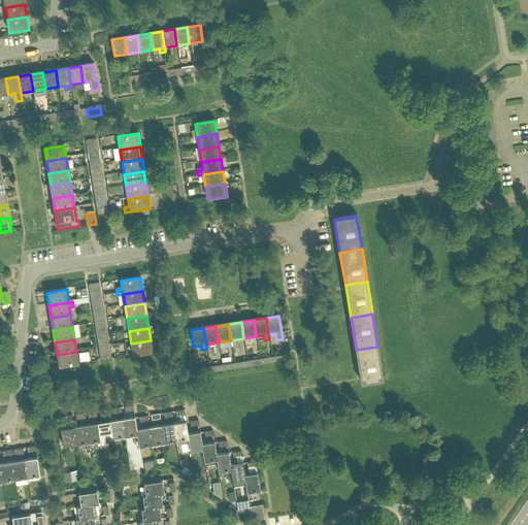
[(151,340),(131,343),(133,356),(153,353),(151,340)]
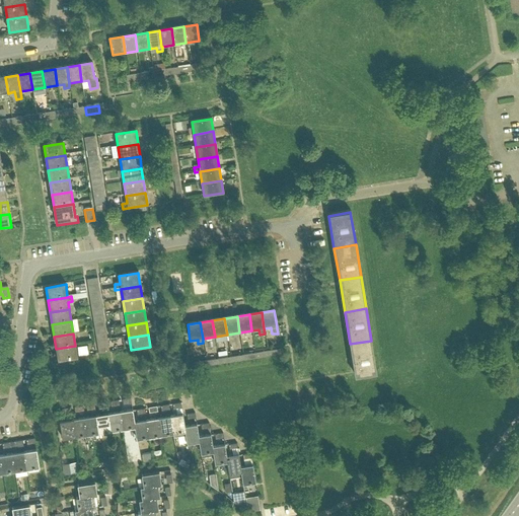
[(371,341),(350,344),(355,376),(376,373),(371,341)]
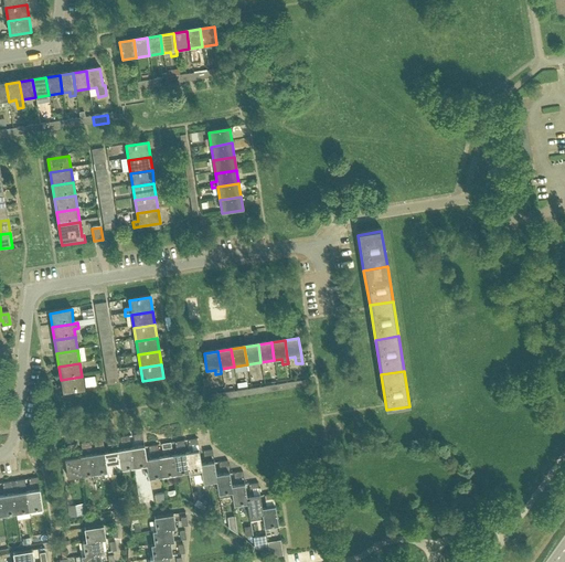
[(82,377),(61,380),(63,394),(84,391),(84,390),(82,377)]
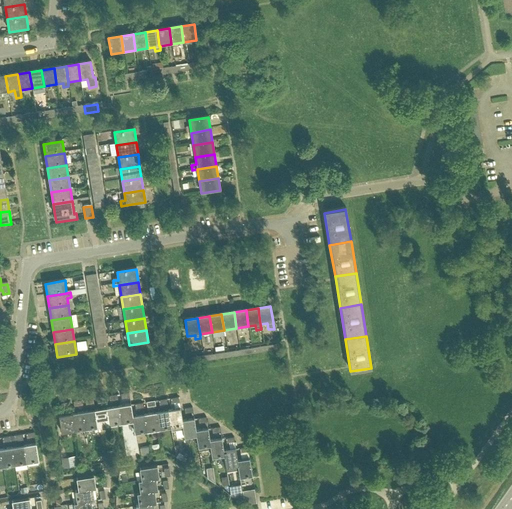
[(132,418),(130,406),(118,408),(121,425),(133,423),(132,418)]
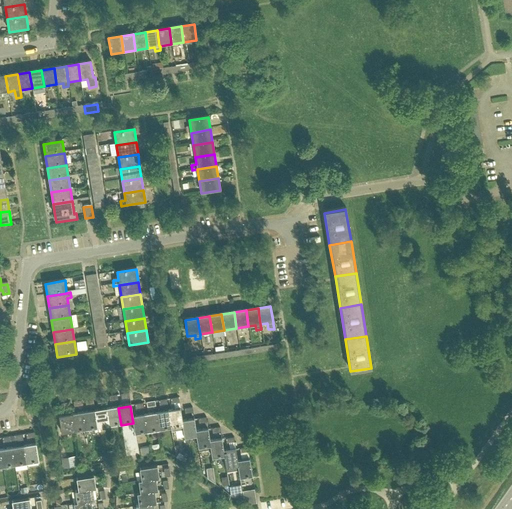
[(109,427),(121,425),(118,408),(106,409),(109,427)]
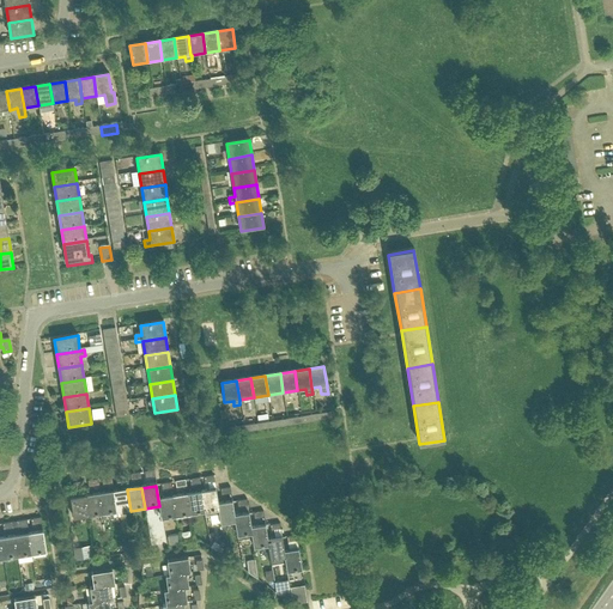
[(116,513),(131,511),(127,489),(113,492),(116,513)]
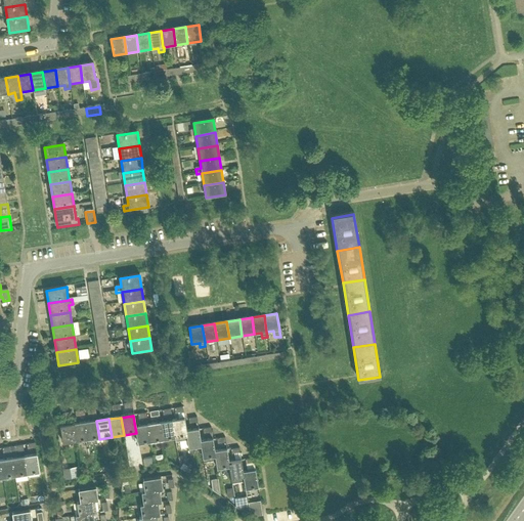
[(184,420),(172,422),(174,439),(175,443),(187,441),(186,437),(186,432),(184,421),(184,420)]
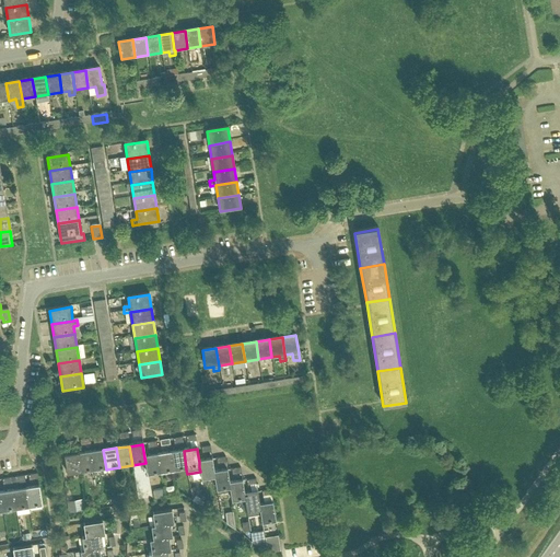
[(93,472),(106,470),(103,450),(91,452),(93,472)]
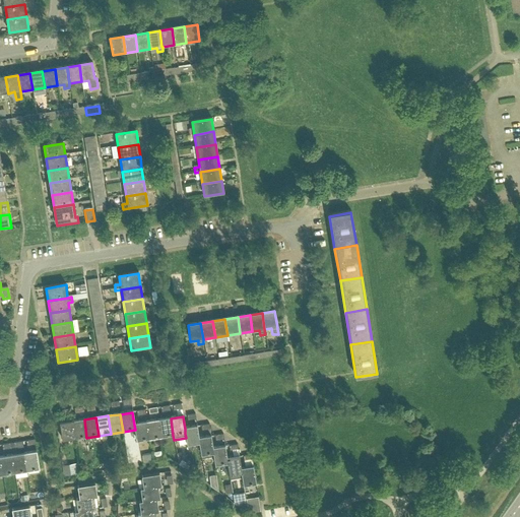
[(161,438),(173,436),(171,418),(158,421),(161,438)]
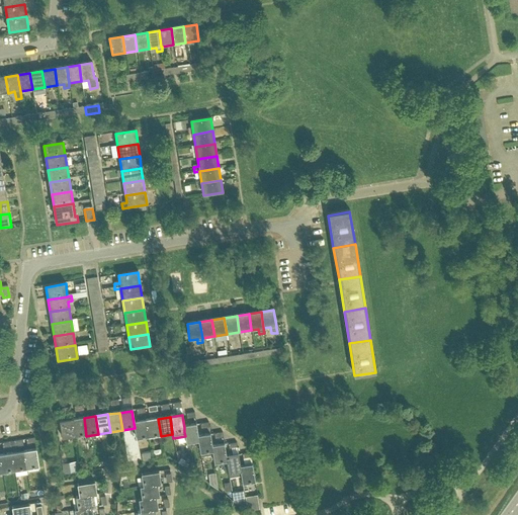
[(75,437),(86,436),(84,418),(72,420),(75,437)]
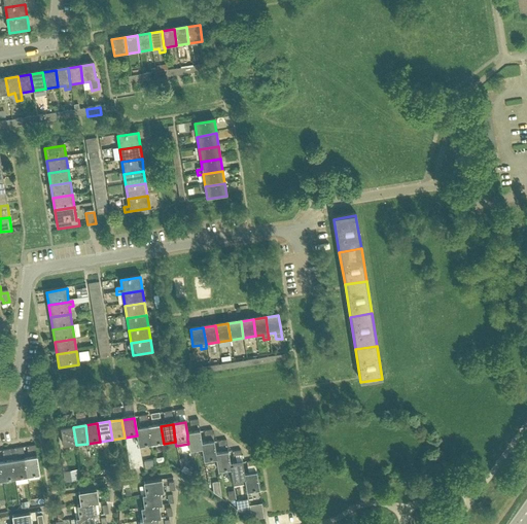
[(151,446),(164,444),(161,426),(148,428),(151,446)]
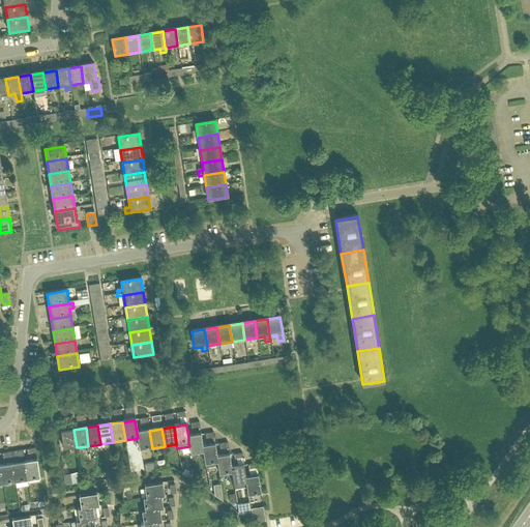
[(63,449),(77,447),(74,430),(61,432),(63,449)]
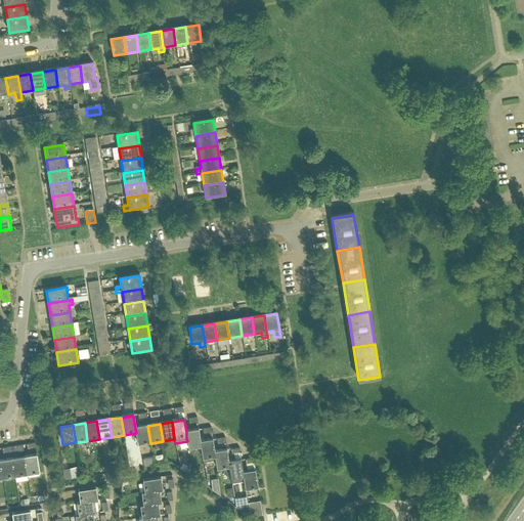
[(137,445),(150,443),(147,426),(135,428),(136,433),(137,445)]
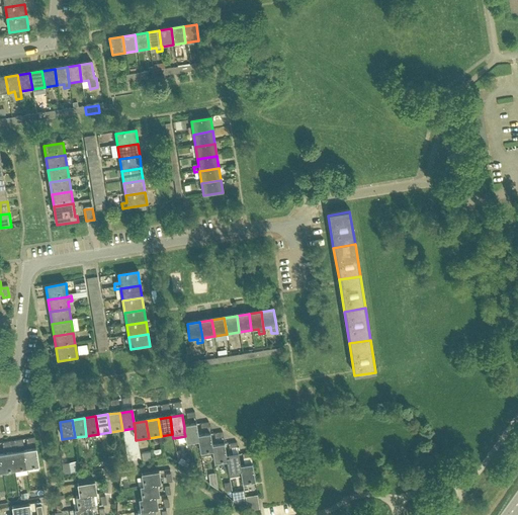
[(197,437),(198,437),(196,425),(184,427),(184,432),(185,436),(186,444),(198,442),(197,437)]
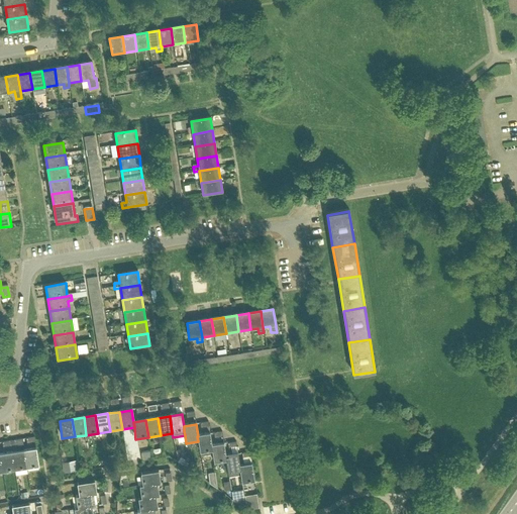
[(211,446),(212,446),(210,434),(198,436),(197,436),(198,441),(200,457),(212,455),(212,451),(211,446)]
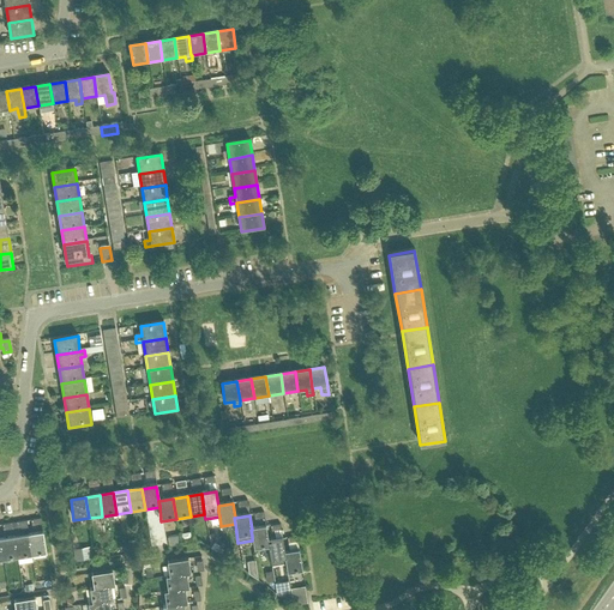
[(268,542),(265,527),(252,530),(251,530),(252,536),(252,541),(254,550),(268,548),(269,548),(268,542)]
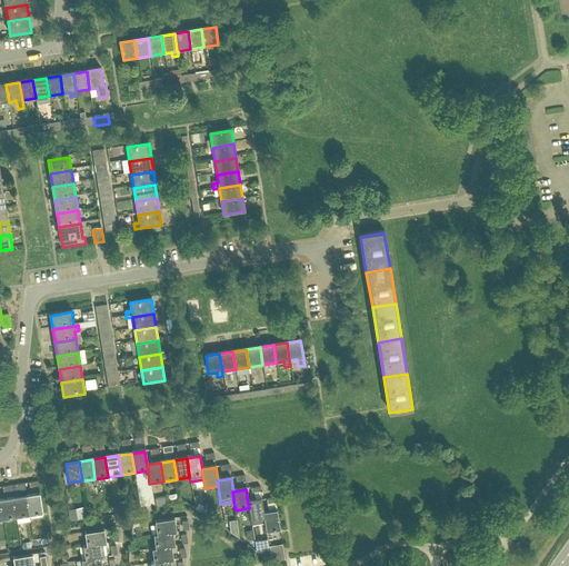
[(26,497),(29,516),(42,514),(40,495),(26,497)]
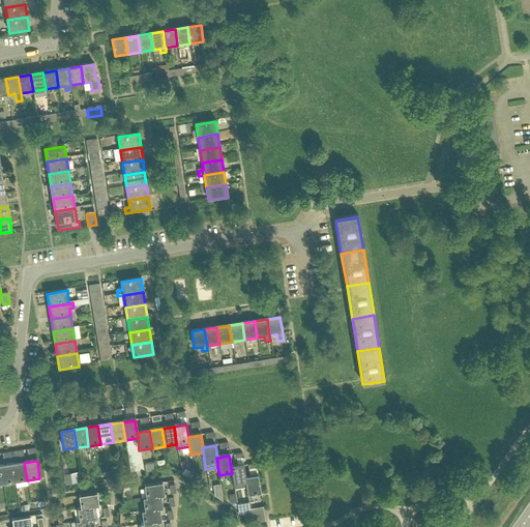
[(15,482),(27,480),(24,463),(11,465),(15,482)]
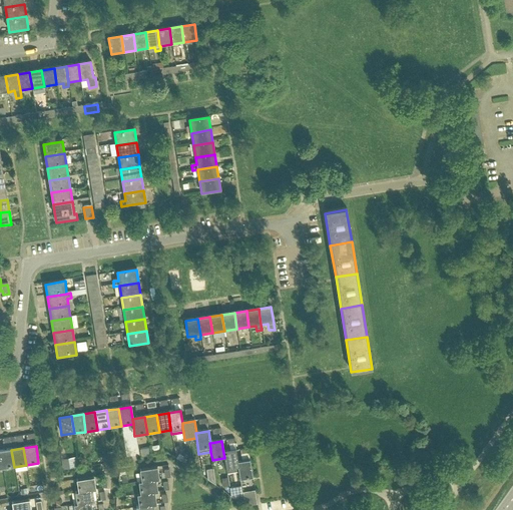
[(150,449),(140,451),(141,458),(151,456),(150,449)]
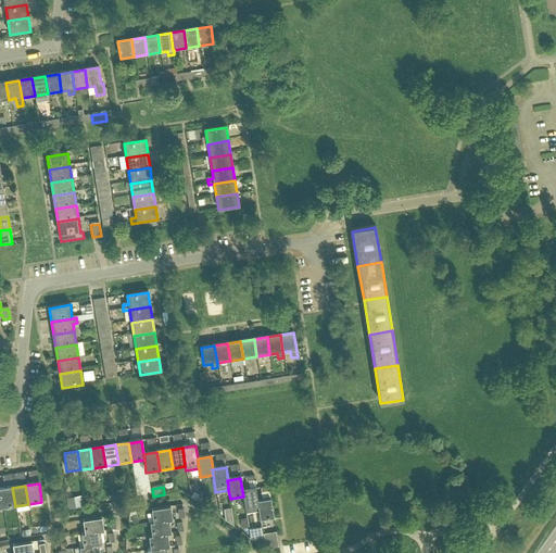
[(0,492),(2,508),(15,506),(12,488),(0,489),(0,492)]
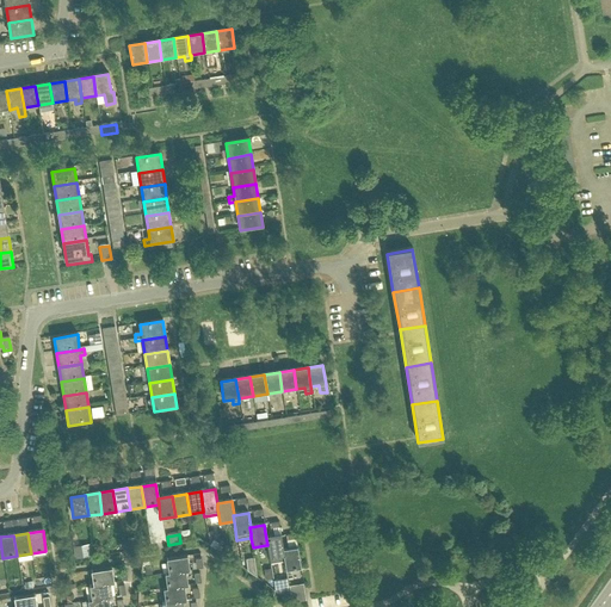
[(281,537),(266,539),(267,545),(266,545),(270,565),(284,563),(283,557),(284,557),(283,551),(281,537)]
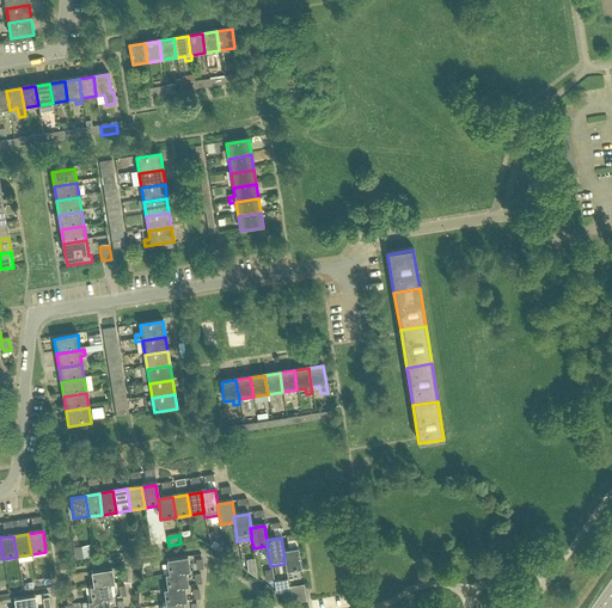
[(91,559),(90,547),(74,550),(77,562),(91,559)]
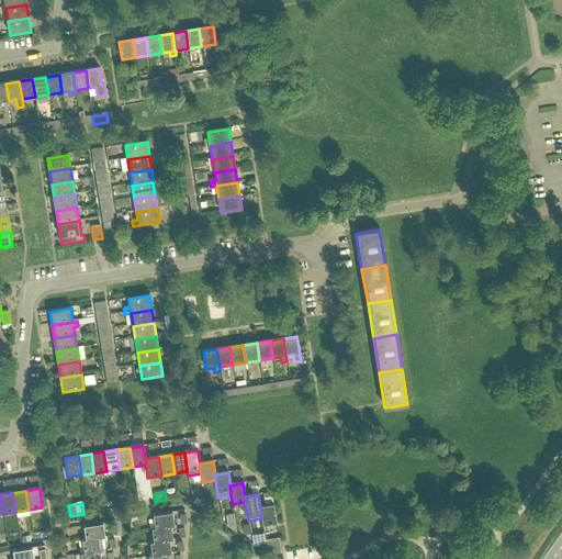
[(261,513),(260,513),(261,518),(262,526),(277,524),(273,505),(260,507),(261,513)]
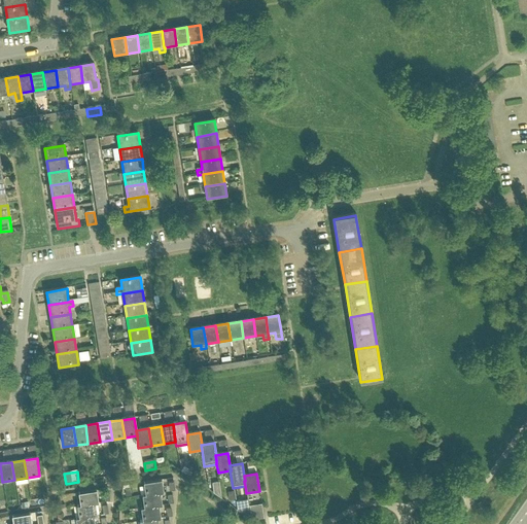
[(160,494),(164,493),(162,481),(143,484),(145,496),(160,494)]
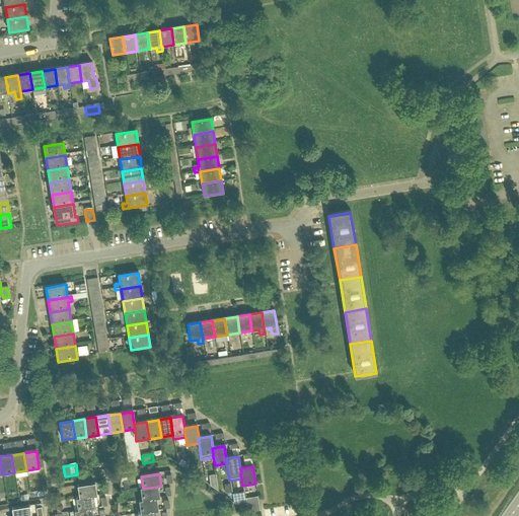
[(217,492),(216,475),(209,476),(210,486),(217,492)]
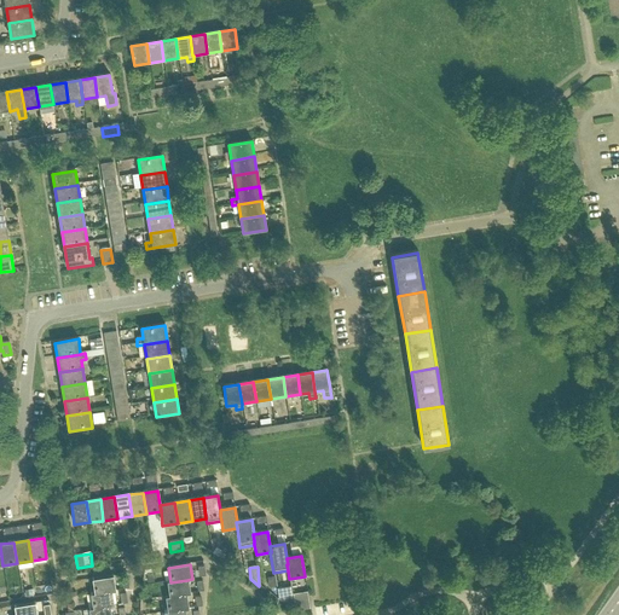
[(111,592),(116,592),(114,576),(92,580),(94,595),(111,592)]
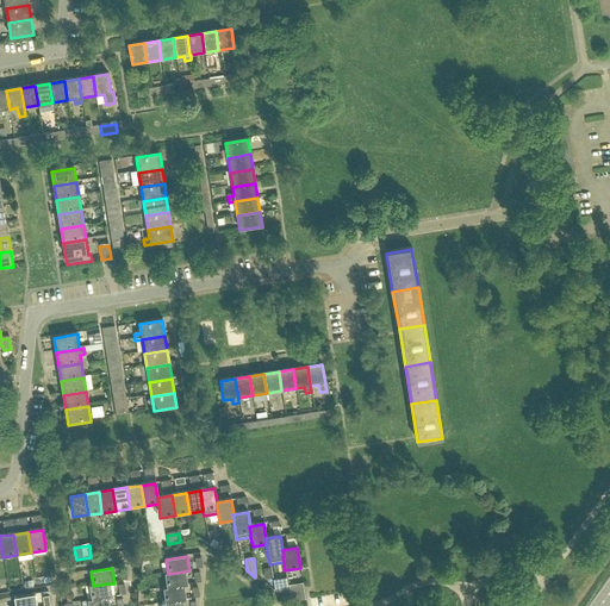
[(187,586),(185,572),(168,574),(165,574),(167,588),(184,586),(187,586)]
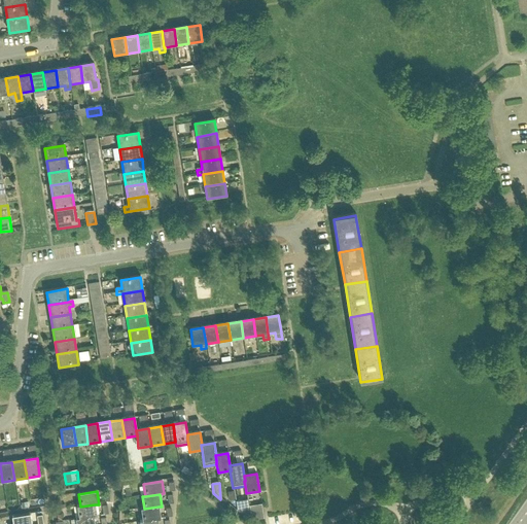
[(97,517),(95,504),(80,507),(77,508),(79,519),(79,520),(94,517),(97,517)]
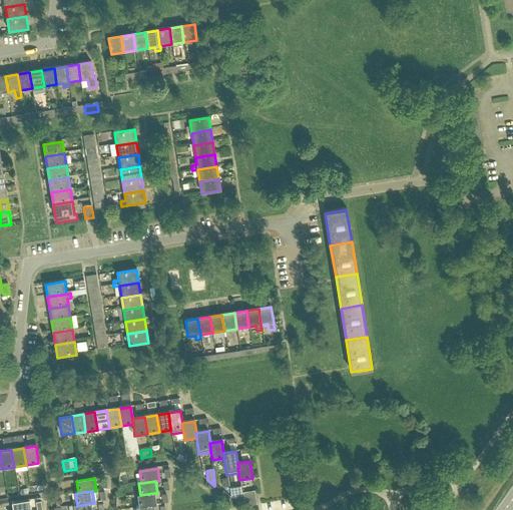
[(156,505),(154,493),(140,495),(137,496),(139,508),(153,506),(156,505)]
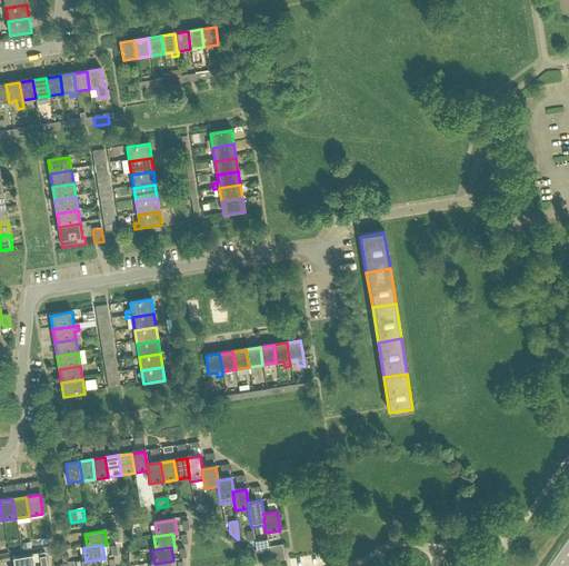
[(33,565),(32,556),(13,558),(15,565),(33,565)]
